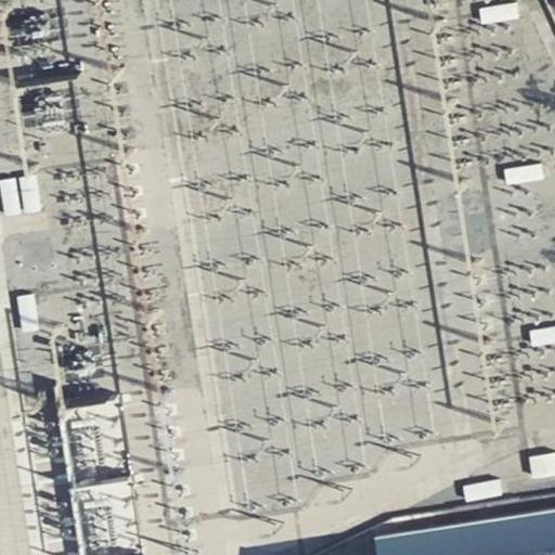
[(519,3),(485,8),(487,23),(521,18),(519,3)]
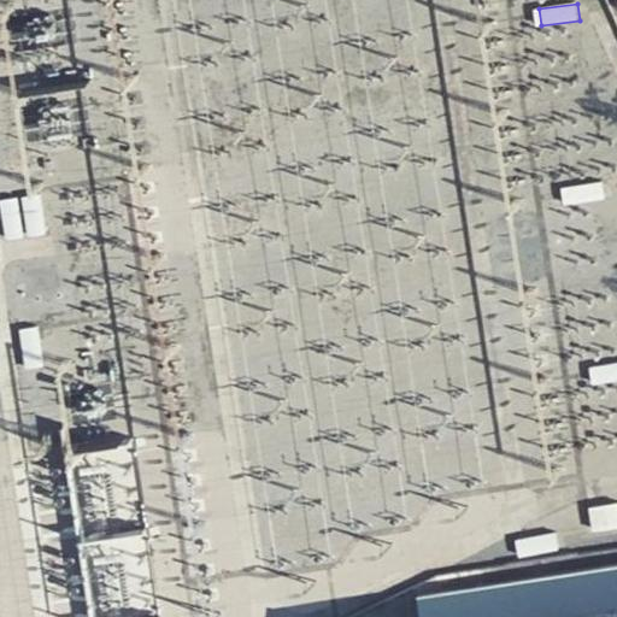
[(598,182),(560,187),(563,203),(600,198),(598,182)]
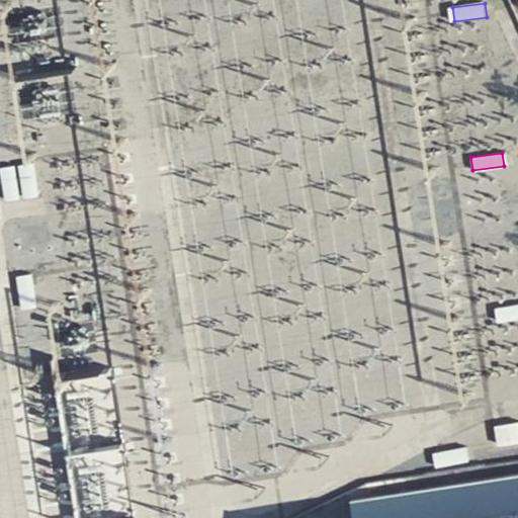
[(31,163),(19,165),(24,198),(36,197),(31,163)]
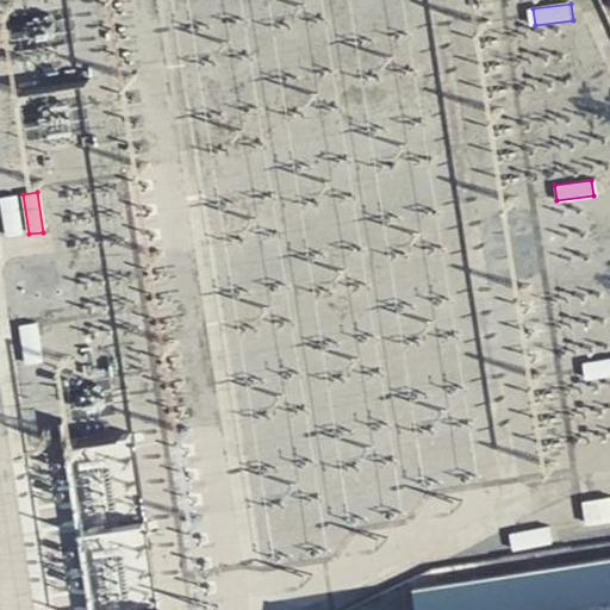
[(16,193),(0,195),(0,198),(5,236),(22,234),(16,193)]
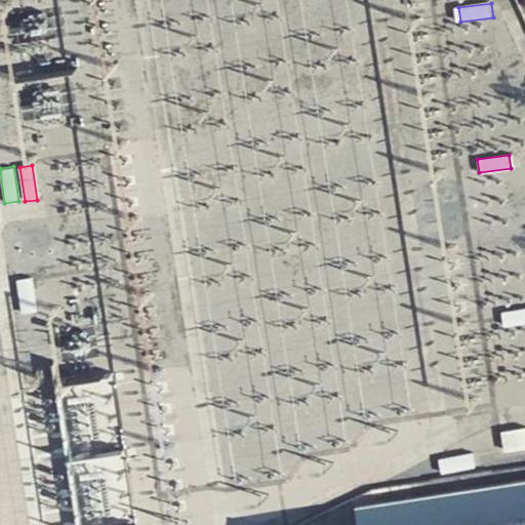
[(30,278),(15,279),(19,314),(34,312),(30,278)]
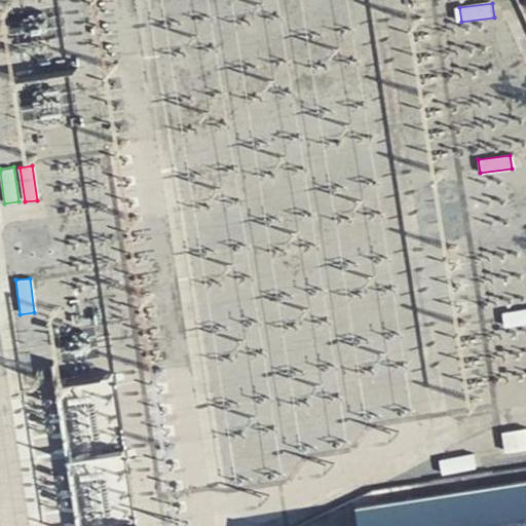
[(525,308),(501,312),(503,328),(525,324),(525,308)]
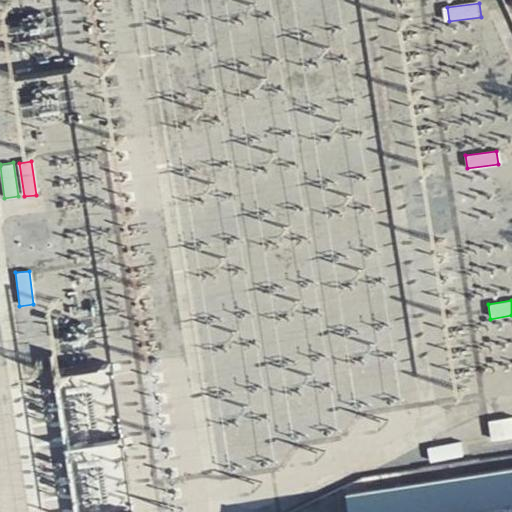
[(99,487),(129,485),(124,412),(114,413),(112,388),(72,391),(80,506),(100,504),(99,487)]
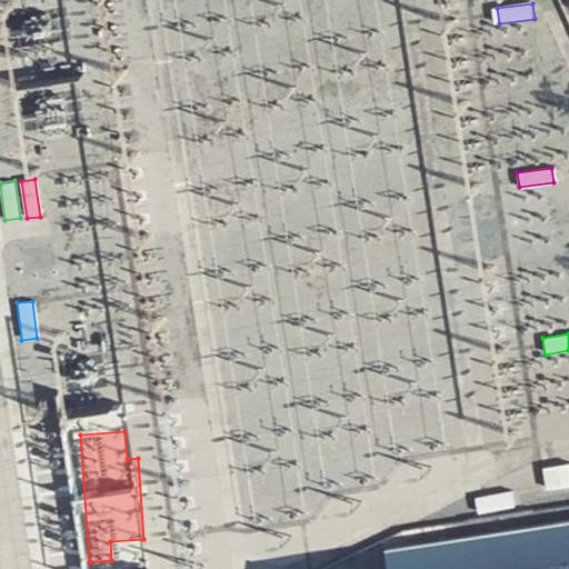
[(568,462),(541,467),(545,489),(568,486),(568,462)]
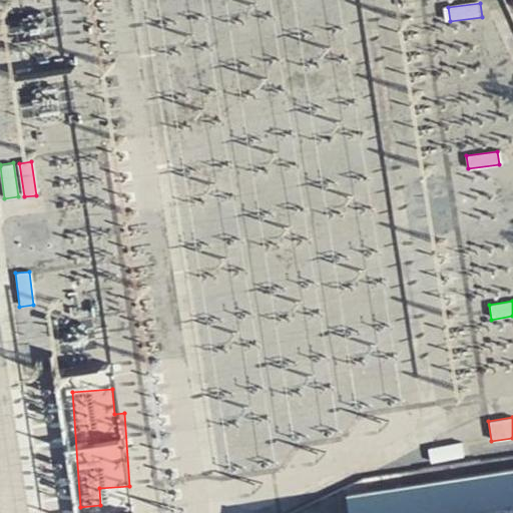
[(182,443),(168,445),(172,475),(186,473),(182,443)]
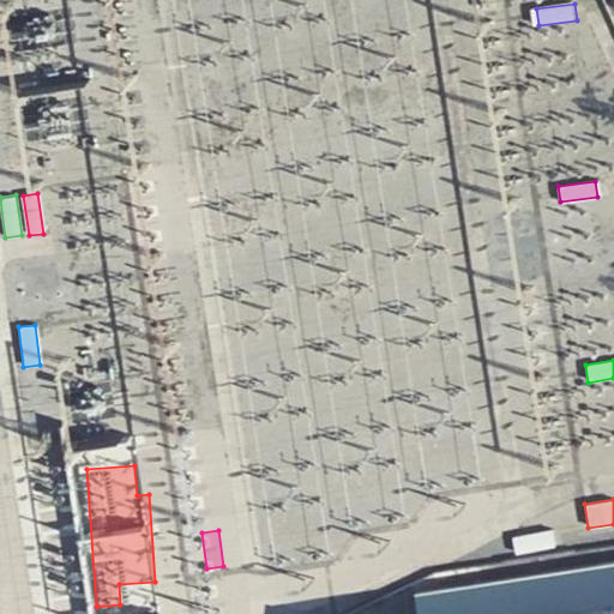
[(551,531),(511,537),(513,554),(554,547),(551,531)]
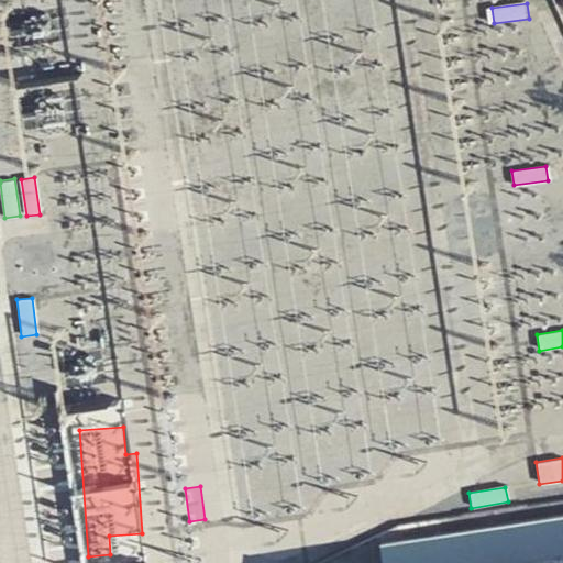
[(562,562),(562,548),(462,562),(562,562)]
